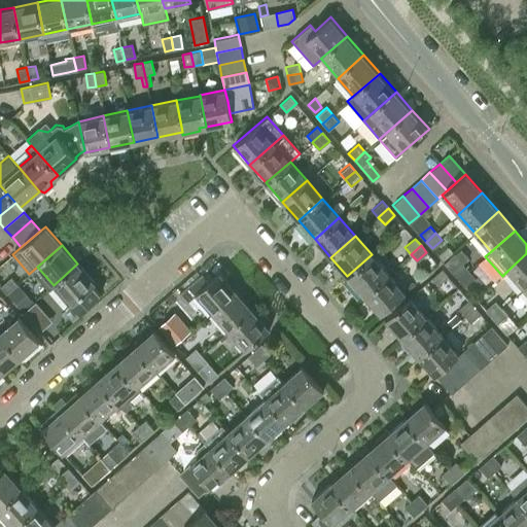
[(447,246),(437,255),(442,260),(452,252),(447,246)]
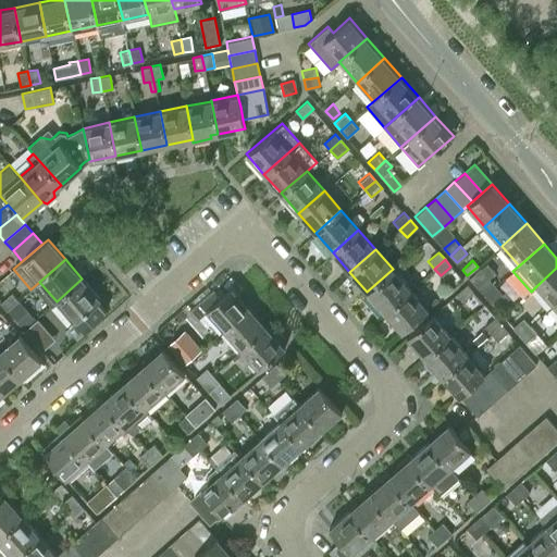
[(553,305),(556,300),(556,268),(536,286),(553,305)]
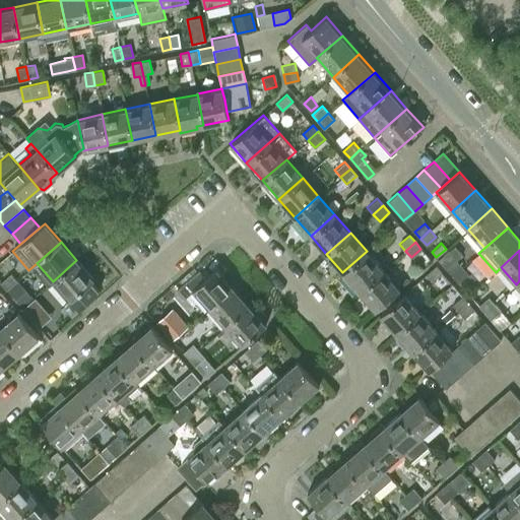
[(359,290),(383,270),(367,251),(342,272),(359,290)]
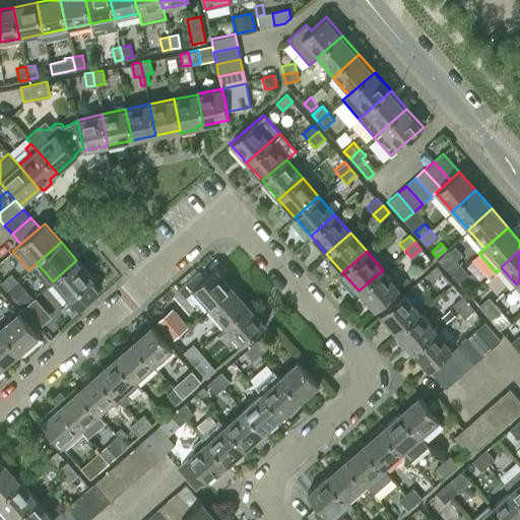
[(448,251),(439,259),(447,268),(456,260),(448,251)]
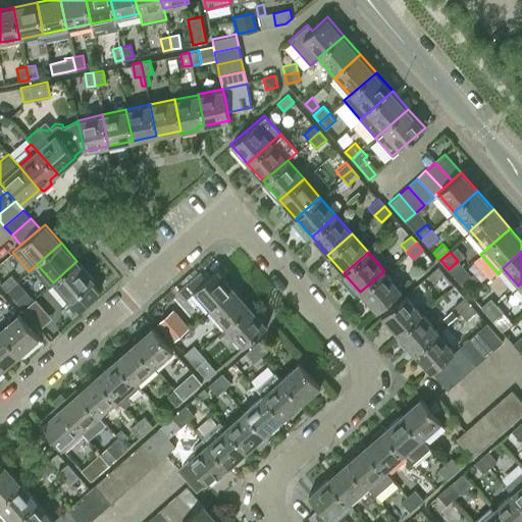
[(94,280),(81,265),(76,261),(53,282),(69,300),(64,304),(72,314),(99,292),(91,282),(94,280)]
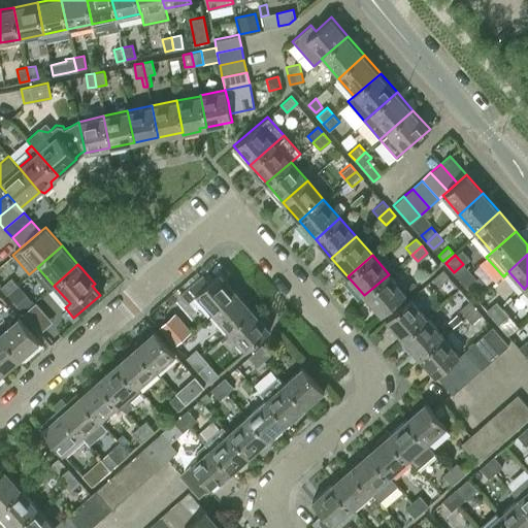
[(460,279),(469,271),(463,264),(454,272),(460,279)]
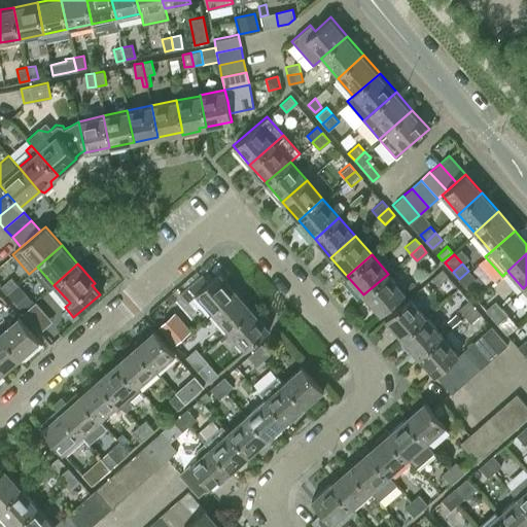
[(437,285),(448,276),(442,269),(431,278),(437,285)]
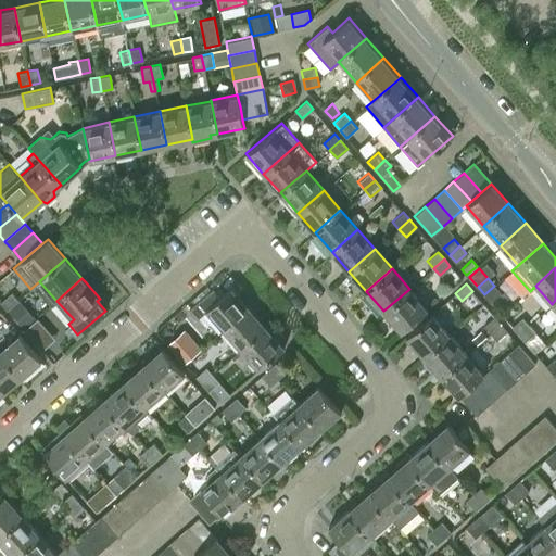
[(491,302),(501,293),(494,286),(484,294),(491,302)]
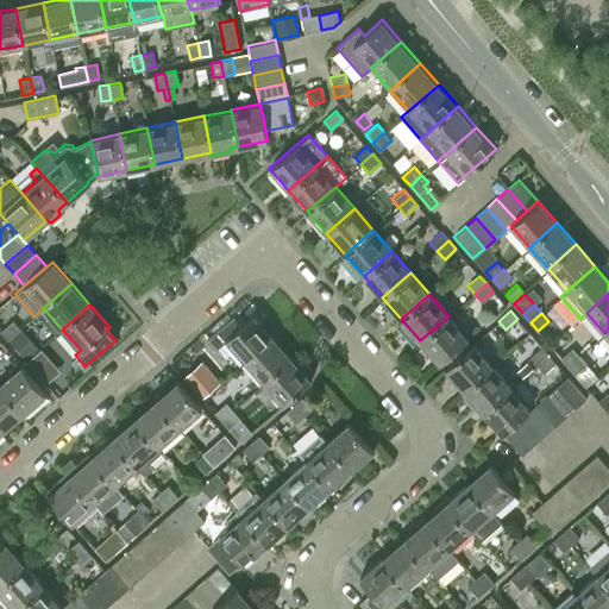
[(245,360),(272,336),(253,314),(242,325),(233,315),(207,339),(217,350),(227,339),(245,360)]
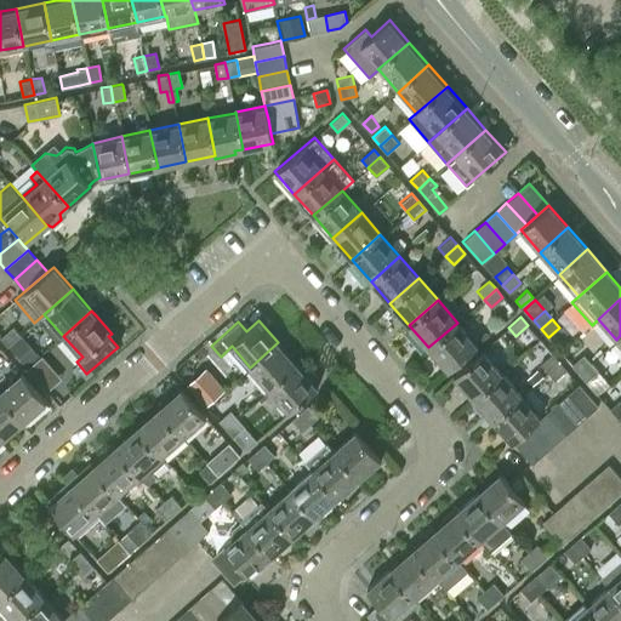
[(448,369),(477,345),(457,323),(428,347),(448,369)]
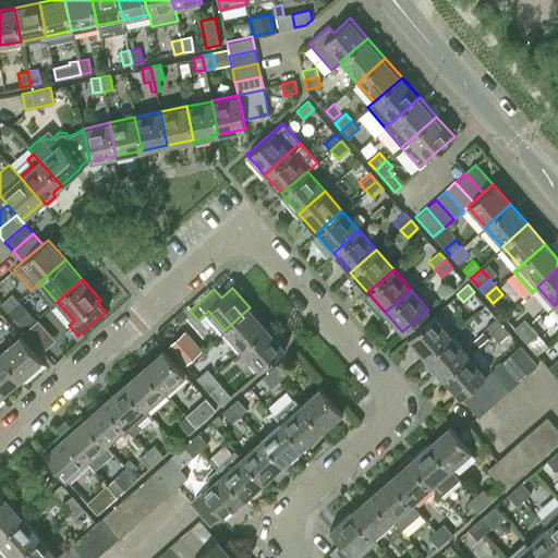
[(8,311),(17,302),(11,294),(0,303),(8,311)]
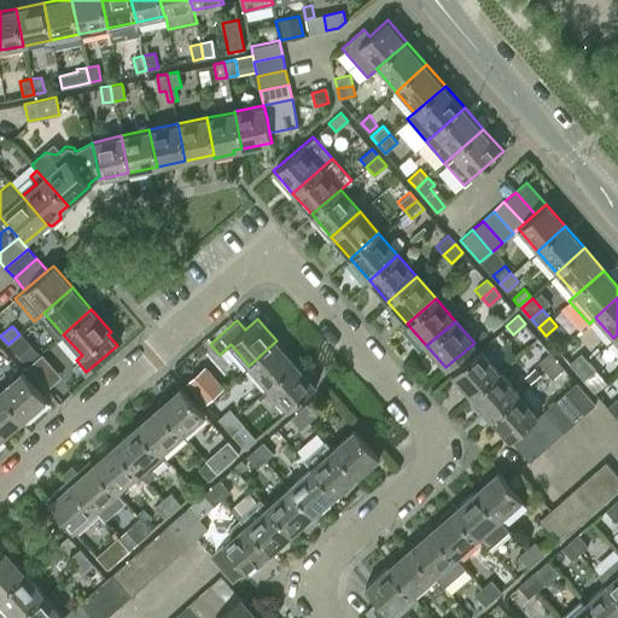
[(39,355),(19,334),(9,344),(27,366),(39,355)]
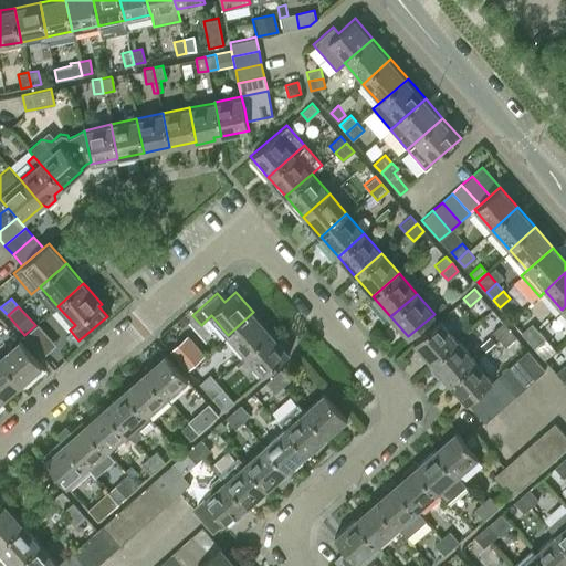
[(245,355),(271,333),(253,312),(228,335),(245,355)]
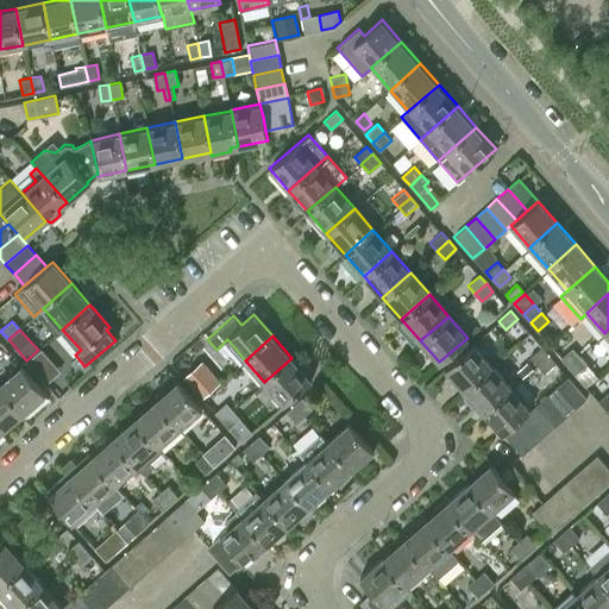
[(205,339),(196,347),(207,357),(214,350),(205,339)]
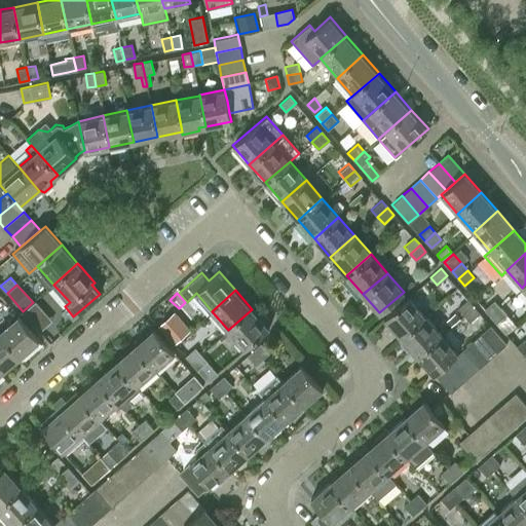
[(401,337),(424,316),(408,297),(383,318),(401,337)]
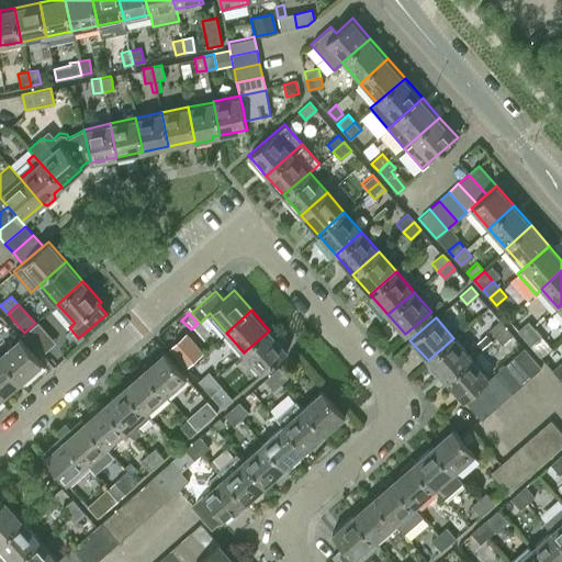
[(495,336),(506,327),(499,319),(489,328),(495,336)]
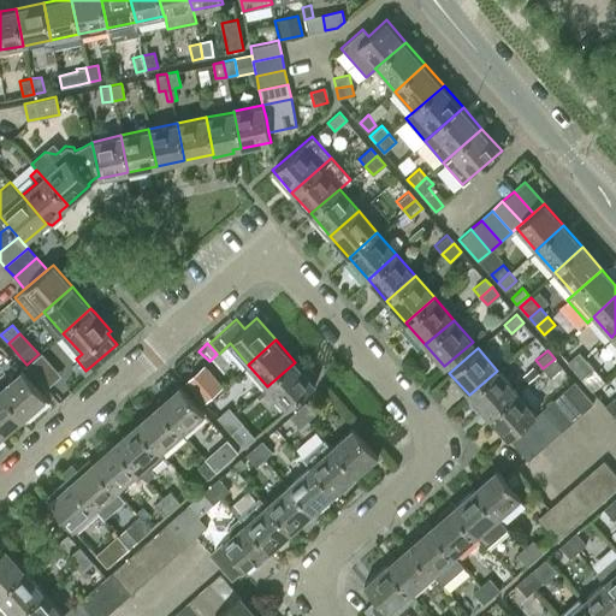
[(45,356),(46,356),(41,351),(39,354),(27,365),(31,369),(30,369),(46,388),(60,375),(45,356)]
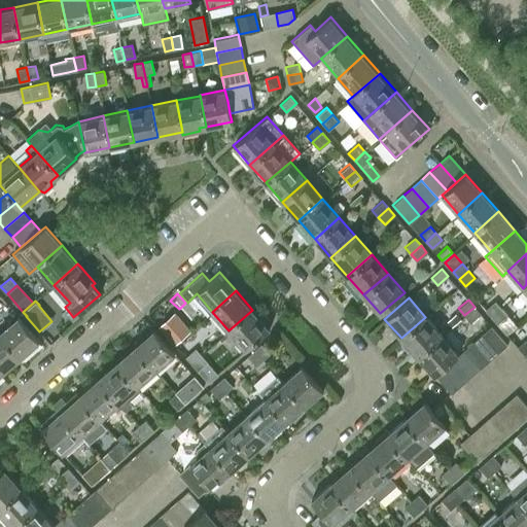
[(491,316),(500,308),(495,301),(485,310),(491,316)]
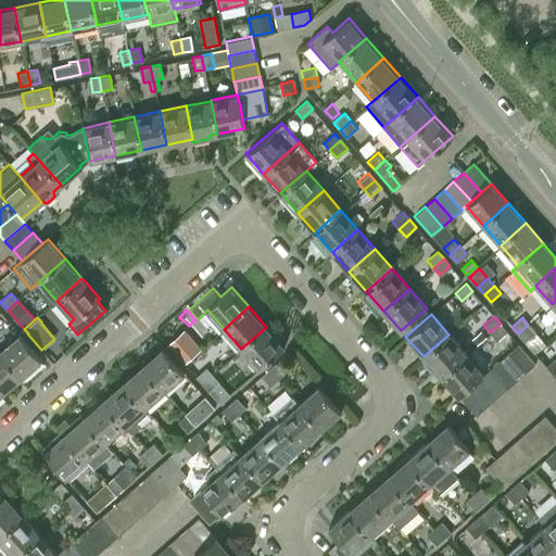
[(496,340),(507,331),(501,324),(490,332),(496,340)]
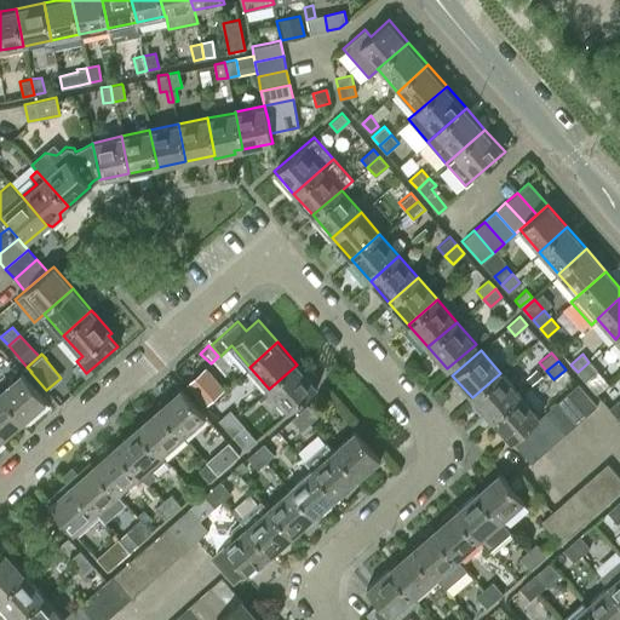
[(585,380),(597,371),(589,362),(578,372),(585,380)]
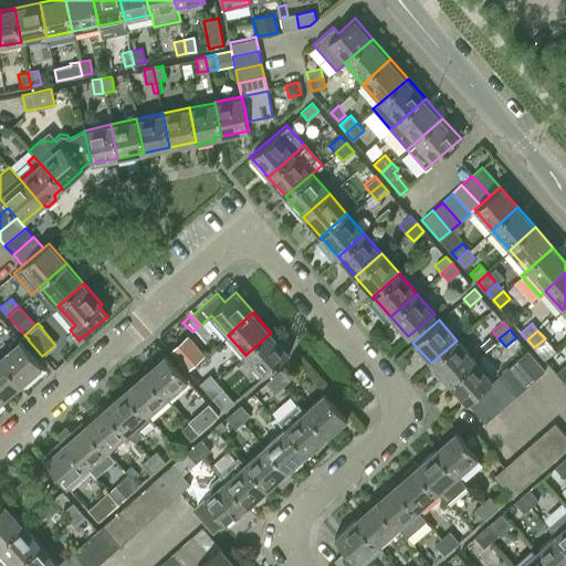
[(263,375),(289,353),(271,333),(245,355),(263,375)]
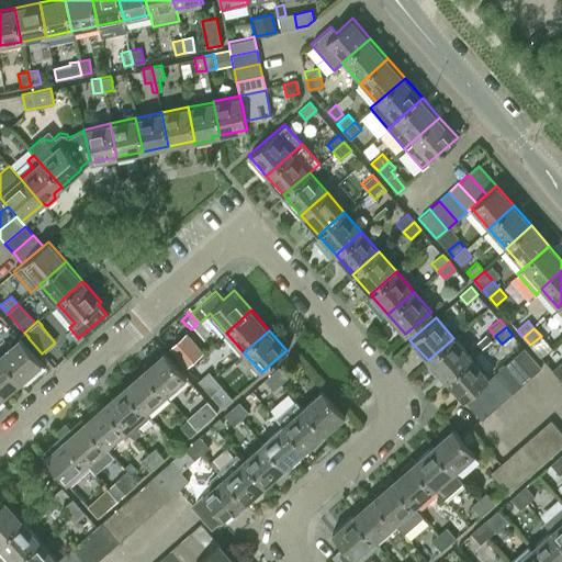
[(186,333),(169,348),(186,367),(189,364),(197,357),(202,352),(186,333)]
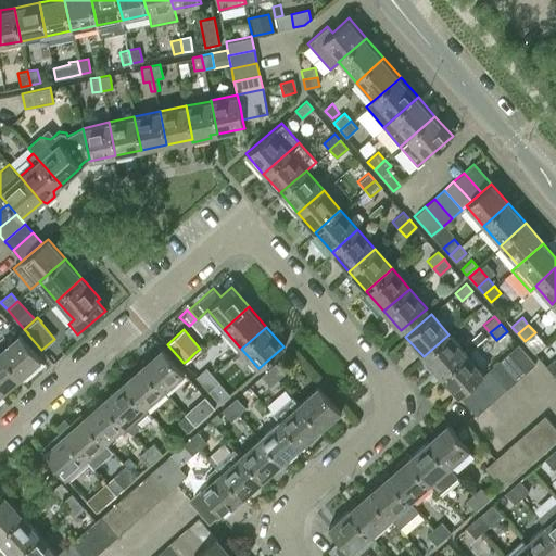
[(485,337),(480,330),(471,338),(477,344),(485,337)]
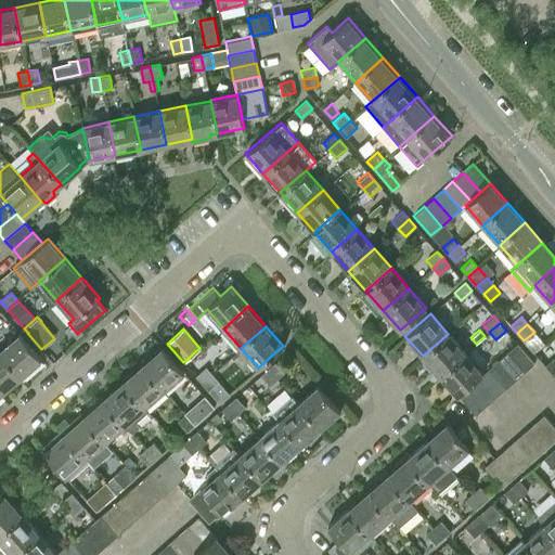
[(0,351),(21,376),(41,358),(18,333),(0,348),(0,351)]
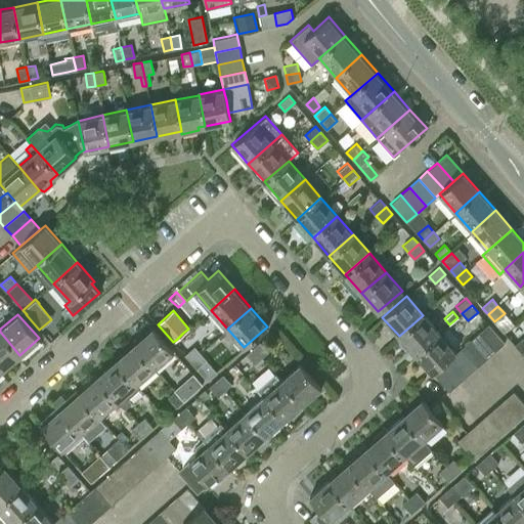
[(415,354),(439,333),(423,315),(399,336),(415,354)]
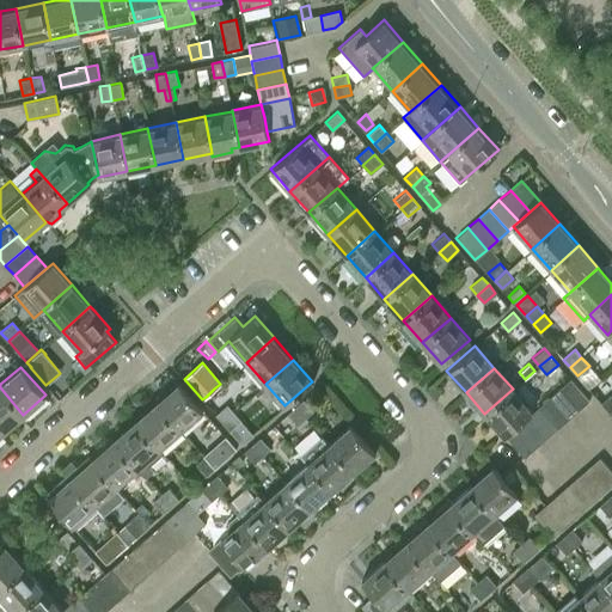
[(577,409),(588,399),(570,378),(560,387),(577,409)]
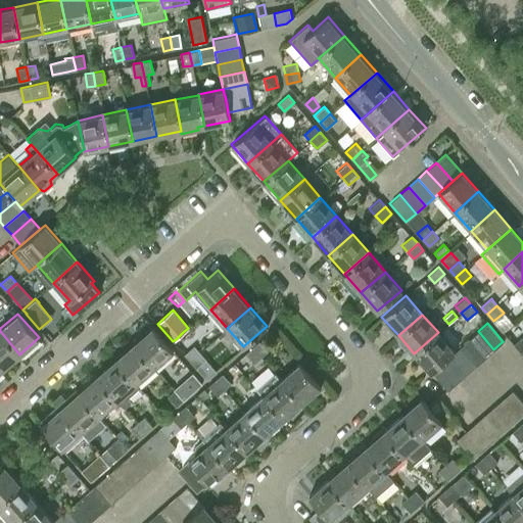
[(154,368),(173,351),(152,327),(133,344),(154,368)]
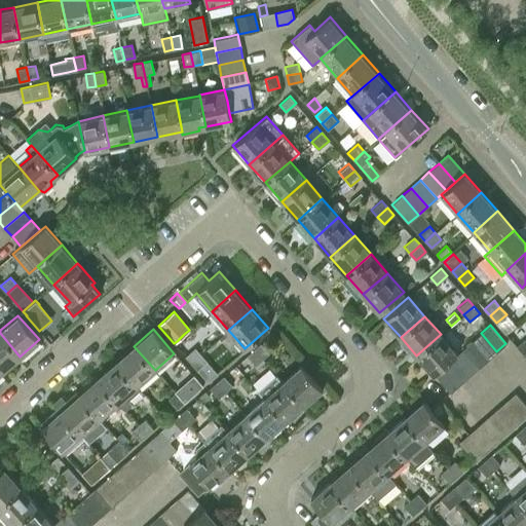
[(0,371),(1,373),(20,357),(0,333),(0,371)]
